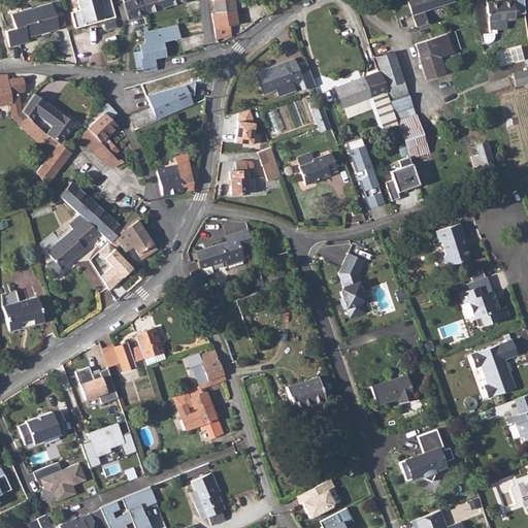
[(28,40),(27,35),(25,31),(32,30),(33,34),(58,27),(50,0),(9,11),(13,26),(4,29),(8,45),(28,40)]
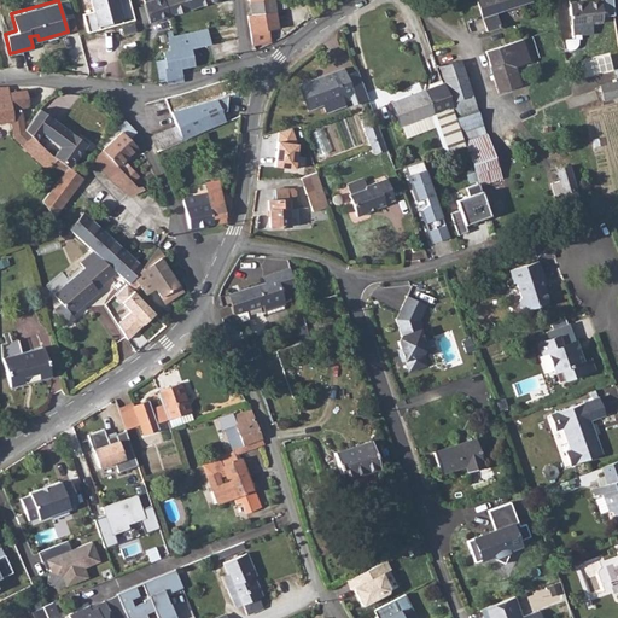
[(88,30),(100,28),(98,23),(121,17),(122,22),(134,18),(129,0),(92,0),(94,10),(83,12),(88,30)]
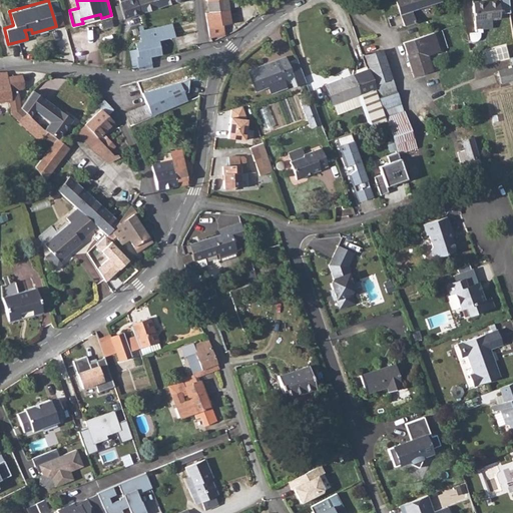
[(117,0),(118,2),(124,19),(139,14),(134,0),(117,0)]
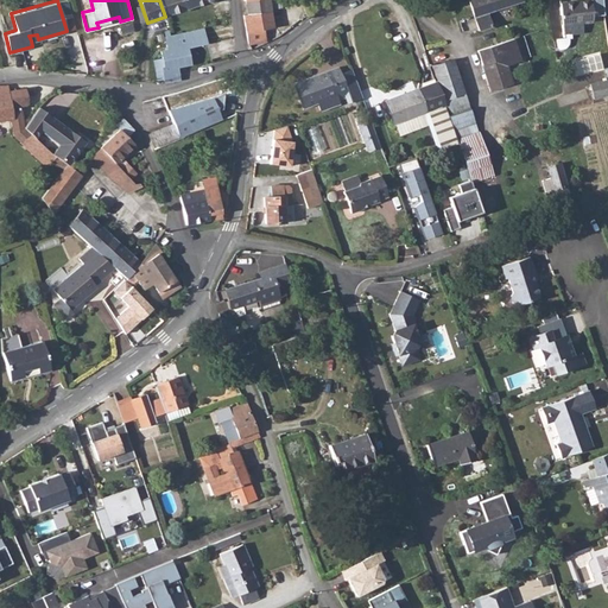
[(159,0),(165,17),(210,0),(159,0)]
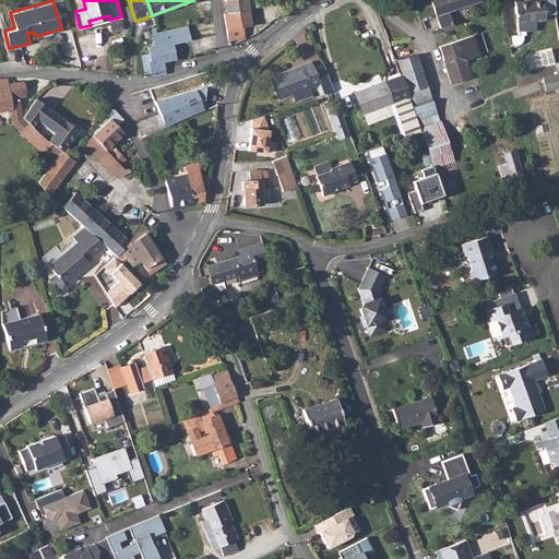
[(246,0),(225,0),(226,13),(248,10),(246,0)]
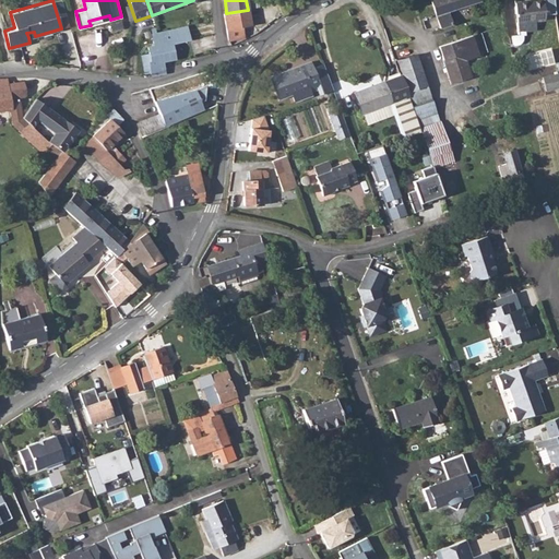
[(478,0),(429,0),(439,27),(451,23),(447,11),(462,7),(479,0),(478,0)]
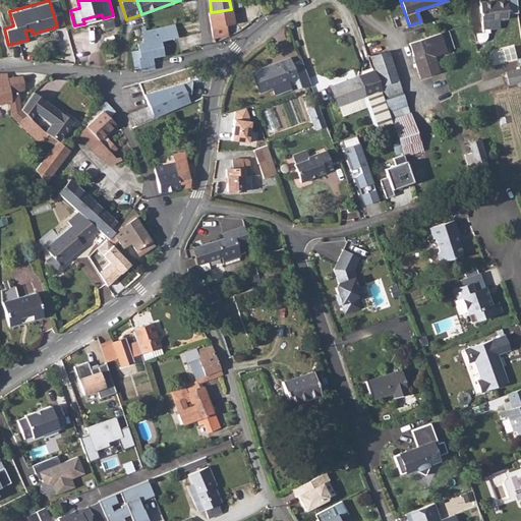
[(504,0),(502,0),(479,2),(482,29),(483,29),(499,27),(499,19),(507,18),(504,0)]
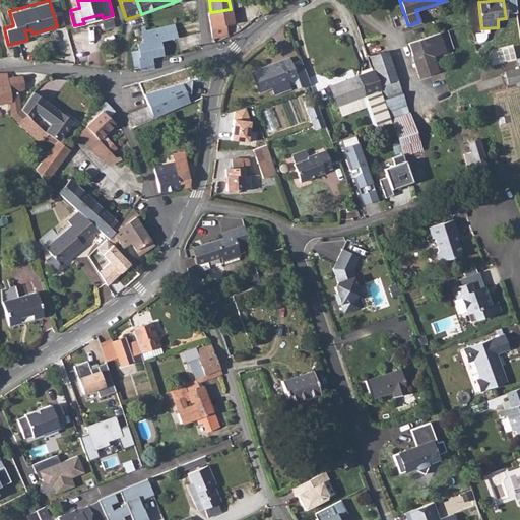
[(210,12),(207,13),(211,38),(226,35),(225,29),(234,28),(231,9),(210,12)]
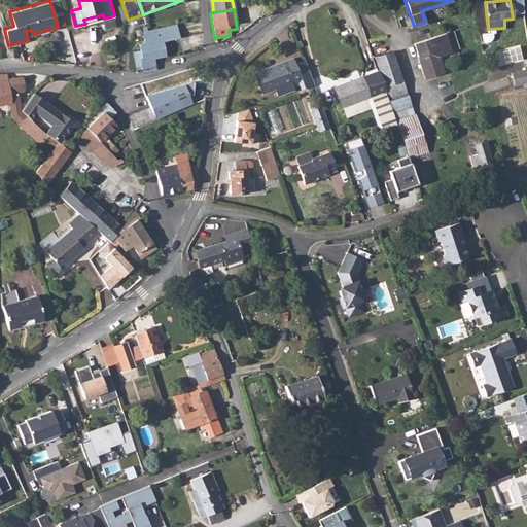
[(141,68),(141,72),(155,69),(154,63),(171,60),(170,56),(197,49),(190,22),(142,33),(144,42),(138,43),(140,50),(133,51),(136,69),(141,68)]
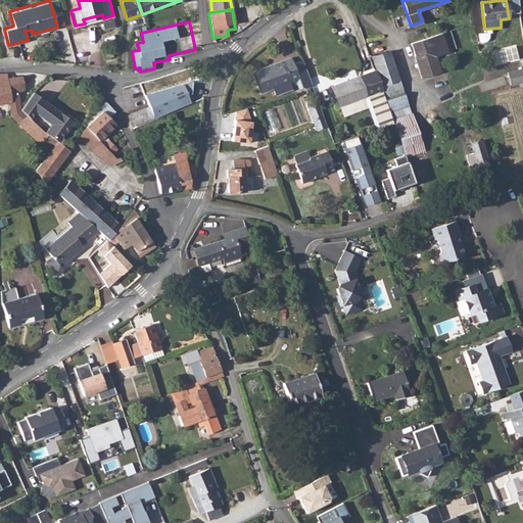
[(440,33),(410,43),(421,79),(439,73),(434,56),(447,52),(440,33)]
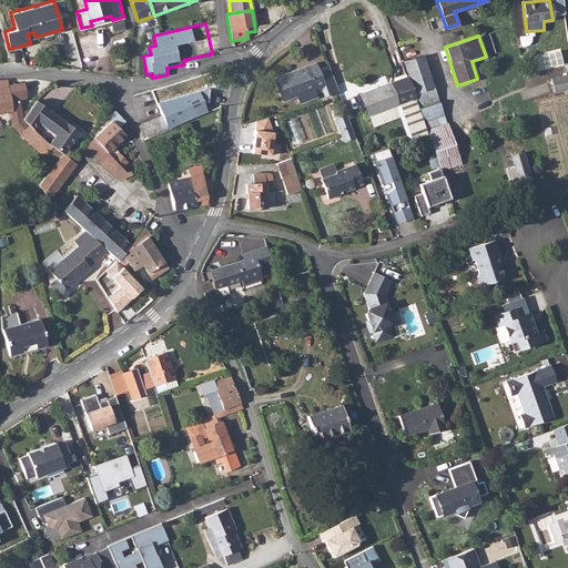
[(536,54),(540,70),(566,63),(561,48),(536,54)]
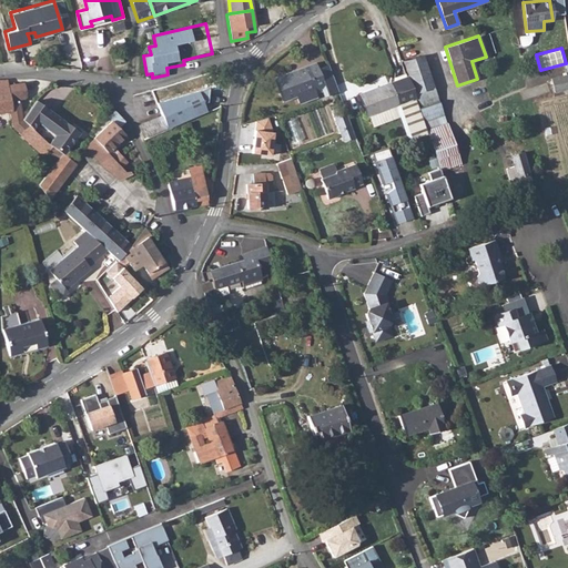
[(425,54),(404,60),(409,75),(416,94),(435,90),(425,54)]
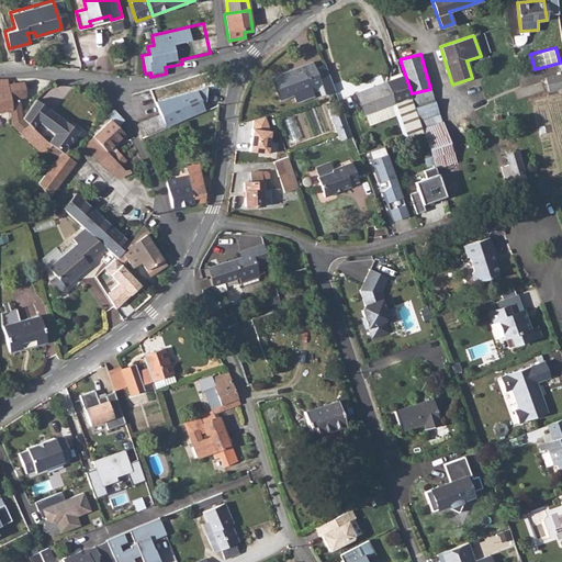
[(321,88),(313,67),(311,62),(271,77),(280,100),(311,88),(312,92),(321,88)]
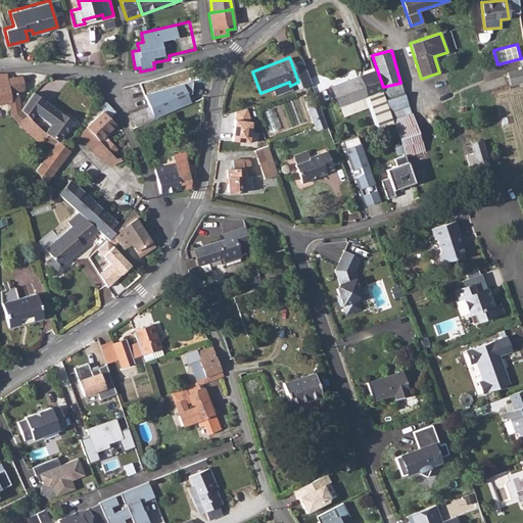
[(522,73),(522,68),(507,73),(510,85),(522,82),(522,73)]
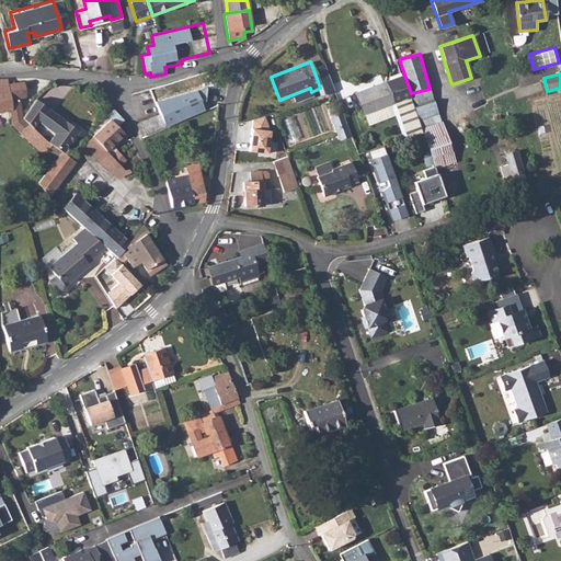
[(404,75),(385,81),(393,104),(410,98),(411,93),(404,75)]
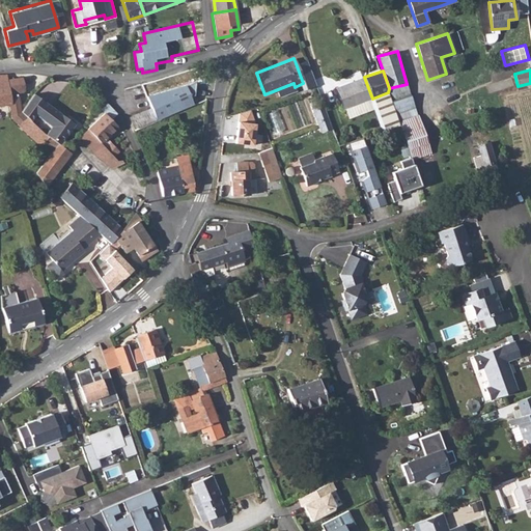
[(12,117),(12,120),(37,144),(46,135),(31,120),(21,111),(18,98),(18,96),(16,96),(15,93),(17,93),(24,91),(22,77),(12,79),(12,78),(8,78),(9,80),(6,80),(5,74),(0,74),(0,105),(10,103),(12,117)]
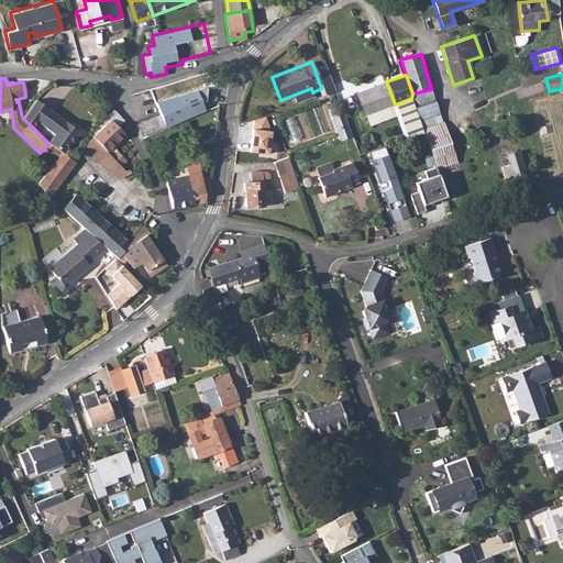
[(395,105),(386,81),(354,92),(363,116),(395,105)]
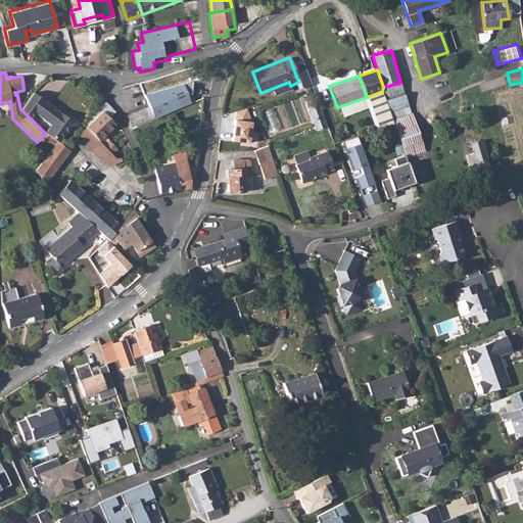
[(145,95),(151,108),(156,120),(192,104),(184,83),(145,95)]
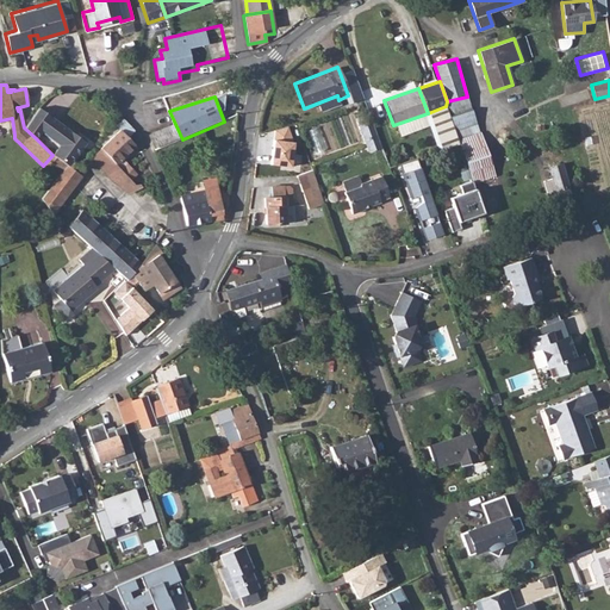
[(446,106),(428,113),(431,126),(441,150),(459,144),(449,117),(446,106)]
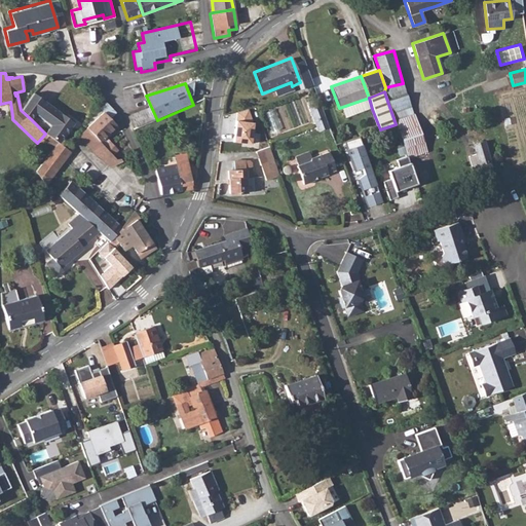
[(25,105),(21,110),(31,119),(36,115),(50,125),(45,134),(58,143),(60,144),(74,122),(36,94),(25,105)]
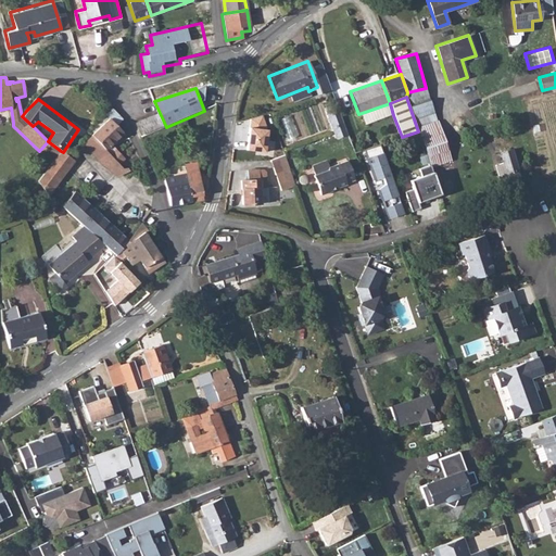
[(430,99),(409,106),(418,131),(430,165),(431,168),(452,161),(430,99)]
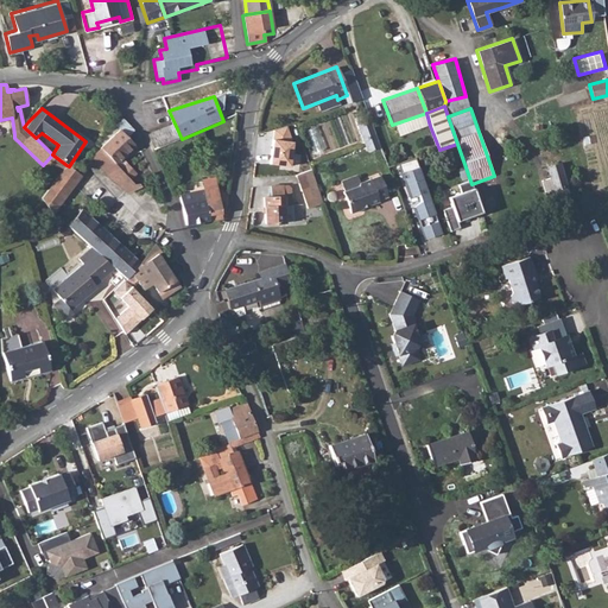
[(426,113),(392,125),(397,137),(430,126),(426,113)]
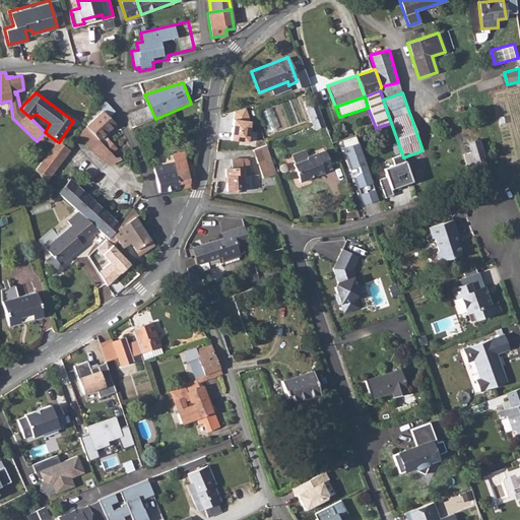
[(127,115),(133,127),(153,118),(147,105),(127,115)]
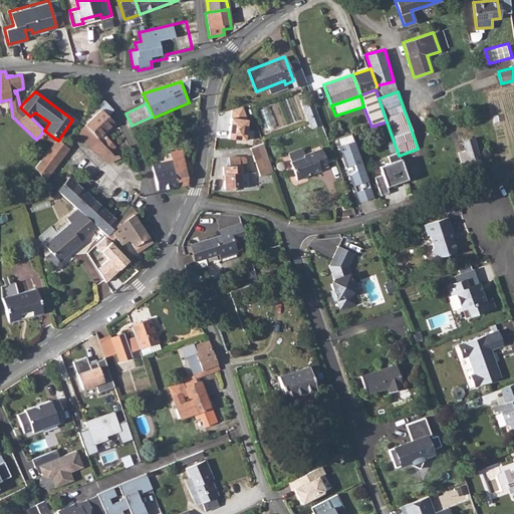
[(84,123),(83,124),(84,124),(96,138),(112,122),(106,115),(99,109),(84,123)]
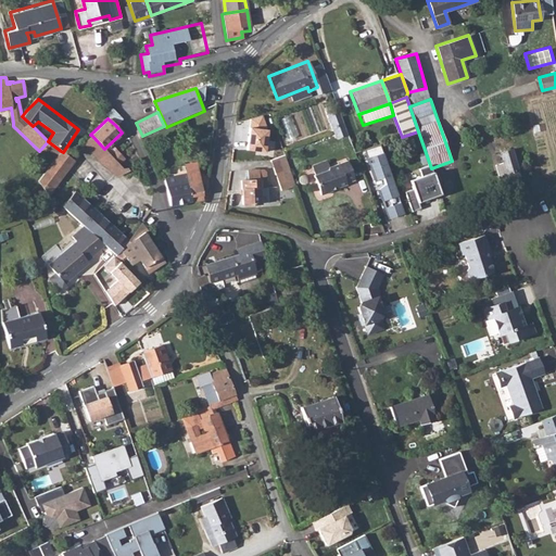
[(104,149),(91,135),(84,143),(102,163),(114,173),(121,166),(104,149)]
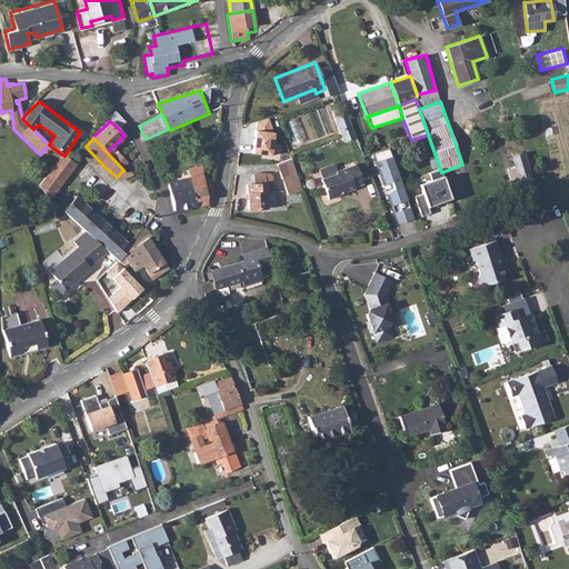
[(287,150),(285,143),(270,149),(287,195),(301,190),(287,150)]
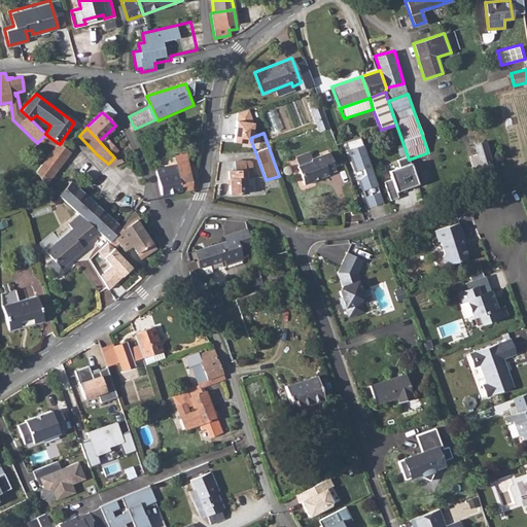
[(359,136),(342,142),(365,207),(382,202),(359,136)]
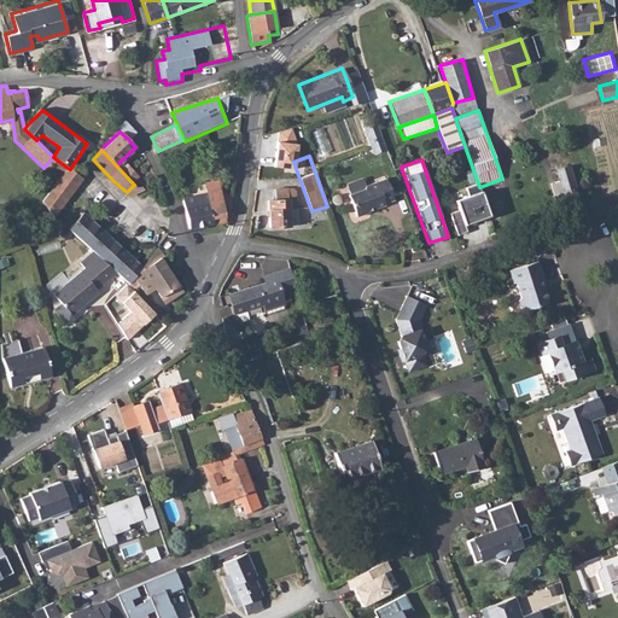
[(559,180),(549,184),(554,194),(563,192),(569,210),(581,207),(567,165),(555,169),(559,180)]
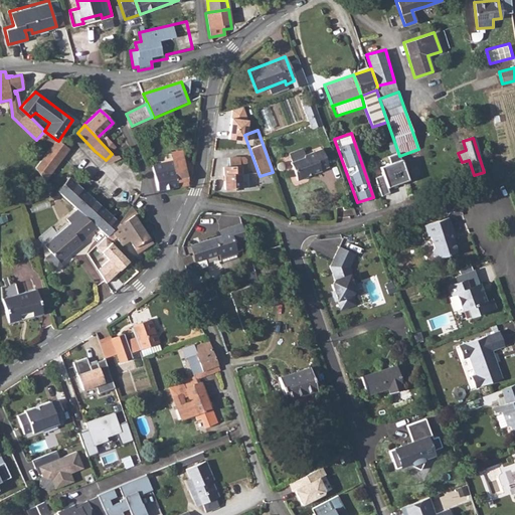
[(47,151),(34,167),(41,178),(44,180),(68,148),(63,145),(58,141),(56,140),(47,151)]
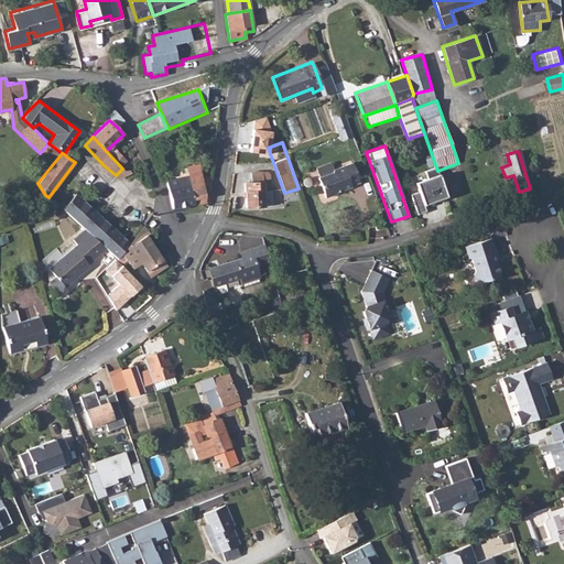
[(331,172),(316,177),(324,197),(335,193),(336,192),(350,186),(349,185),(358,182),(350,162),(332,170),(331,172)]
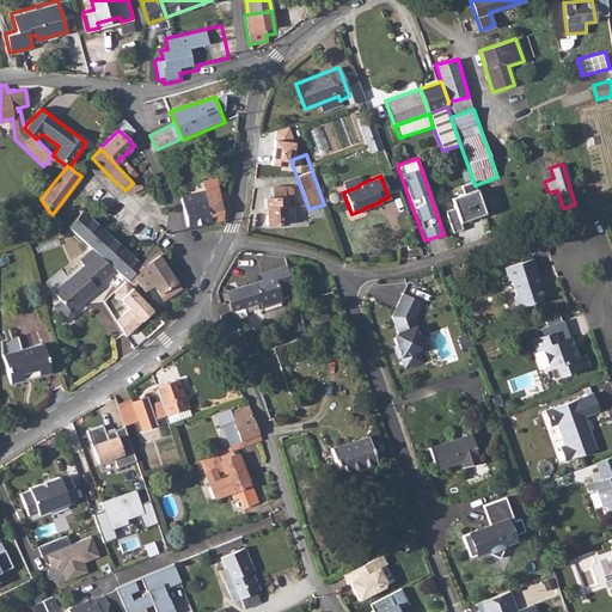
[(204,191),(181,196),(187,226),(206,222),(210,221),(222,220),(222,218),(220,203),(227,202),(225,193),(220,194),(218,178),(203,181),(204,191)]
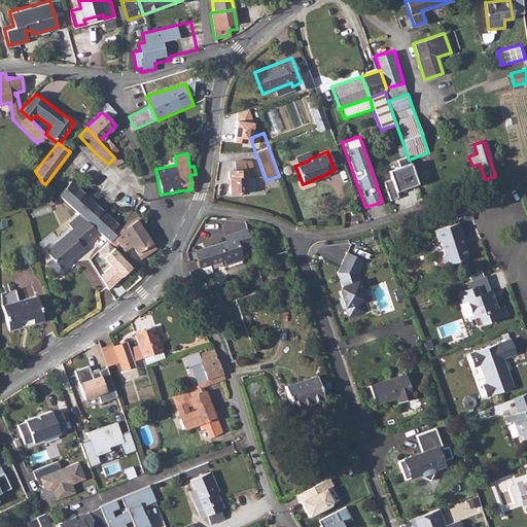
[(408,156),(383,165),(387,179),(383,181),(389,201),(398,197),(396,191),(418,184),(408,156)]
